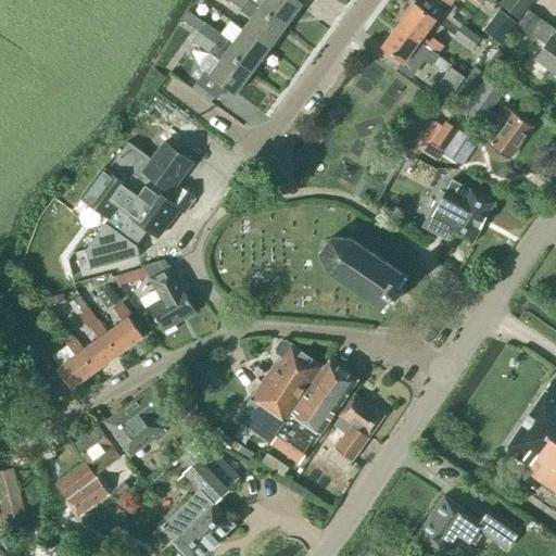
[(269,49),(285,28),(247,0),(229,0),(252,16),(242,29),(269,49)]
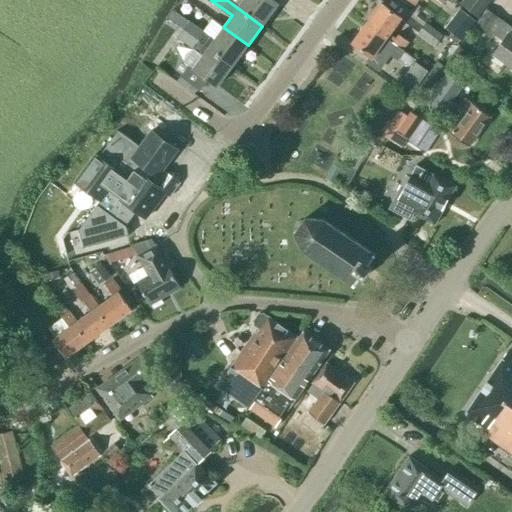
[(227,0),(262,26),(277,5),(270,0),(243,0),(227,0)]
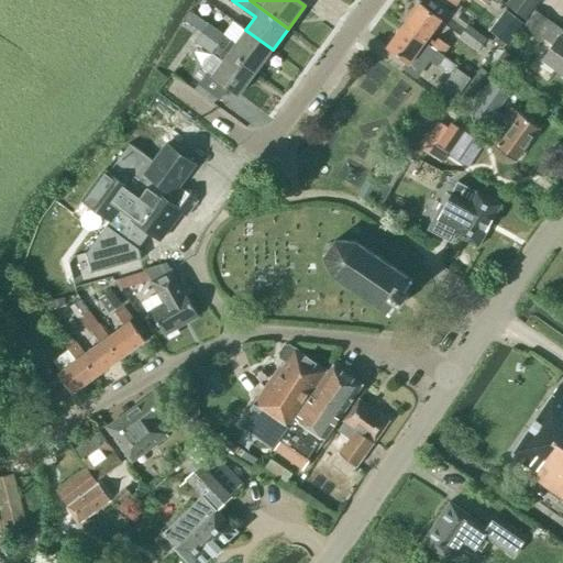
[(541,0),(540,0),(508,0),(505,4),(526,20),(541,0)]
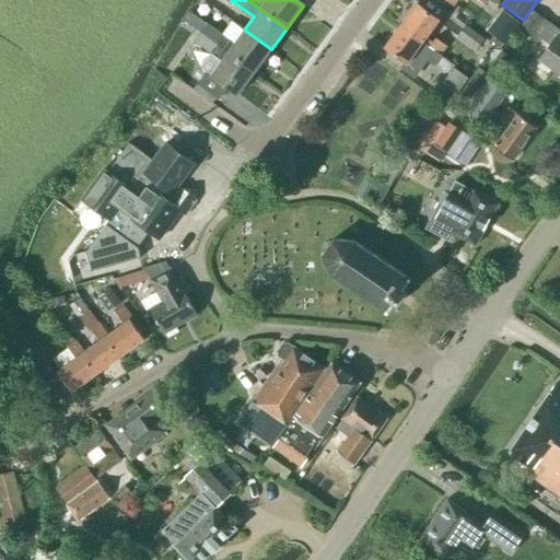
[(400,25),(440,55),(445,47),(434,39),(432,43),(426,38),(438,21),(417,4),(400,25)]
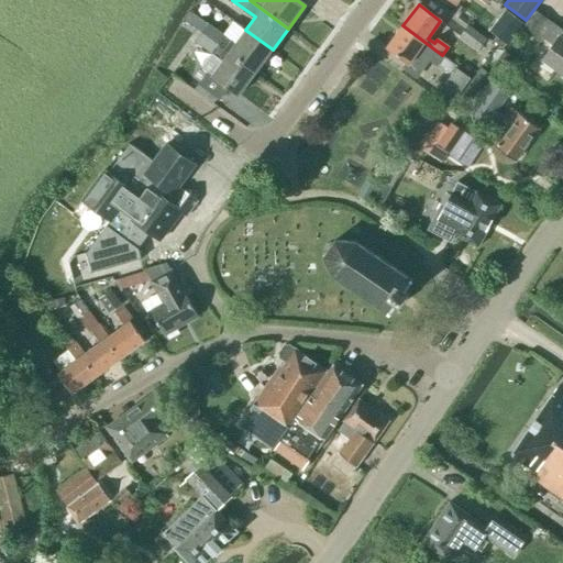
[(562,39),(560,36),(562,32),(536,12),(522,30),(539,42),(542,39),(552,45),(542,61),(562,76),(562,39)]
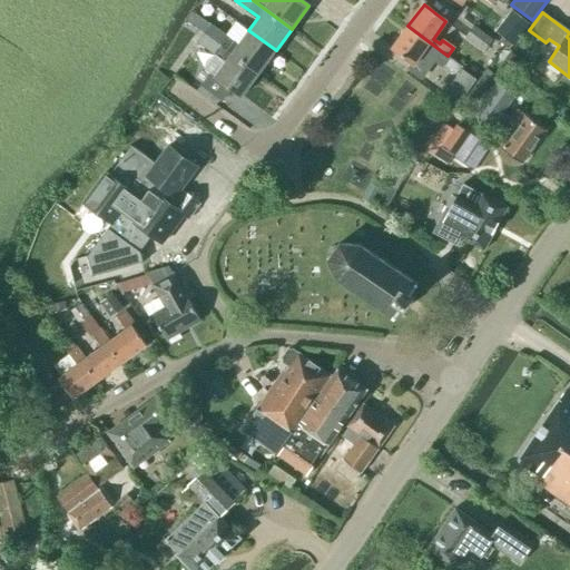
[(514,13),(498,35),(502,38),(512,46),(513,46),(529,26),(530,25),(514,13)]
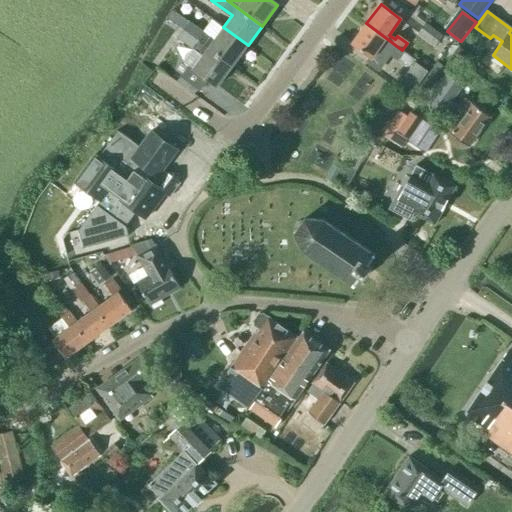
[(183,30),(198,41),(204,34),(189,23),(183,30)]
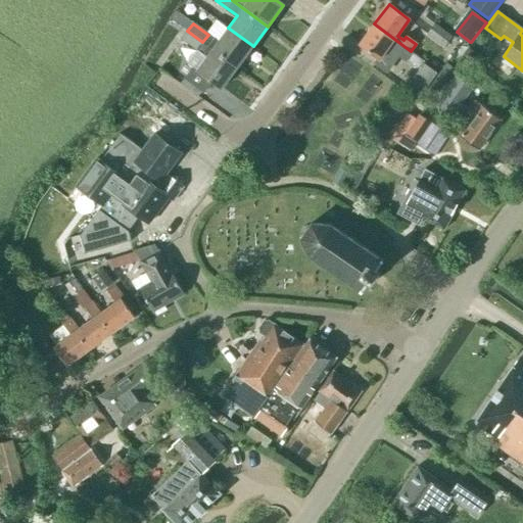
[(405,59),(411,51),(374,24),(360,45),(379,59),(391,44),(397,48),(394,52),(405,59)]
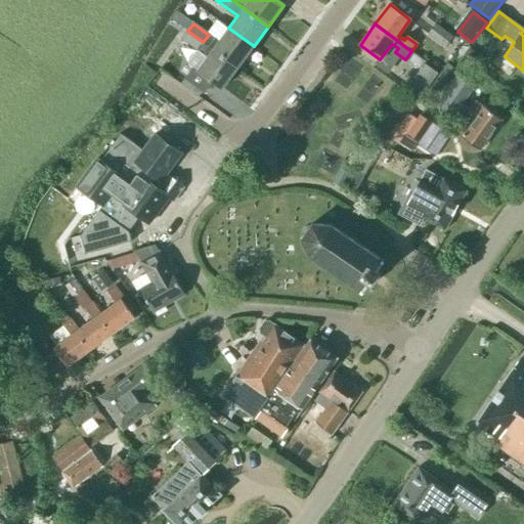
[(444,47),(452,37),(436,24),(428,34),(444,47)]
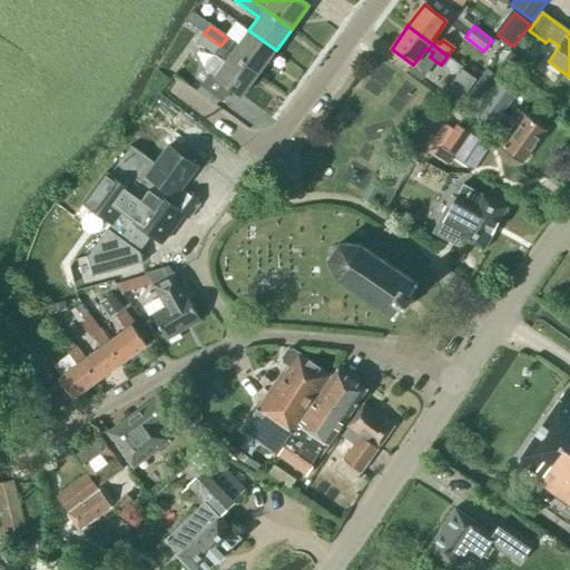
[(258,74),(276,50),(248,30),(232,53),(258,74)]
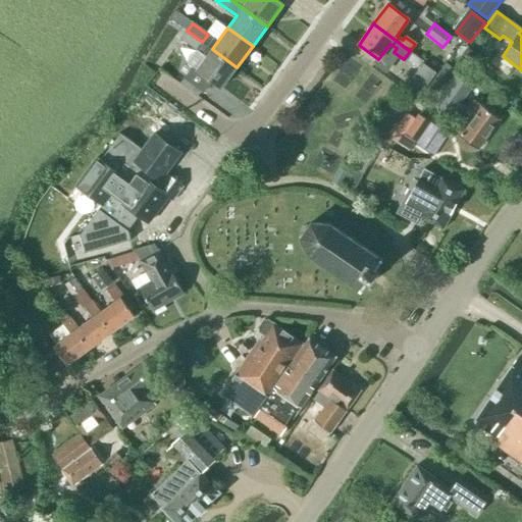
[(212,49),(202,42),(187,31),(180,39),(206,57),(196,70),(211,82),(221,89),(237,67),(212,49)]
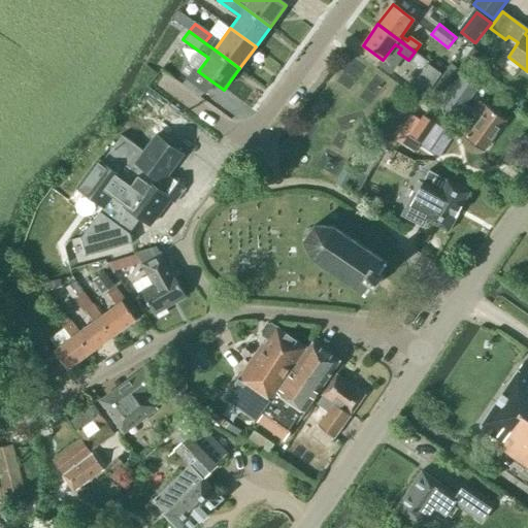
[(441,74),(427,65),(409,90),(423,100),(441,74)]
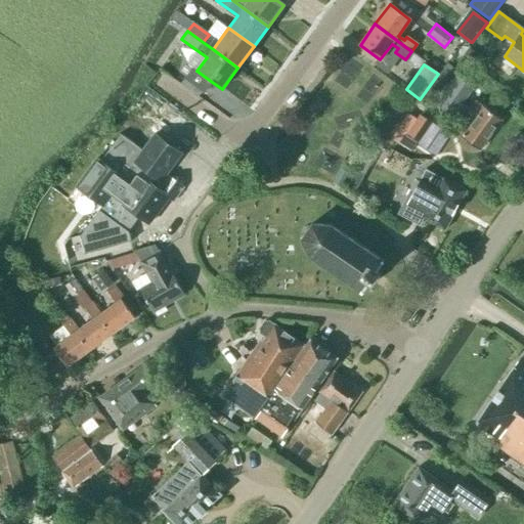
[(192,68),(184,79),(204,93),(212,82),(197,71),(192,68)]
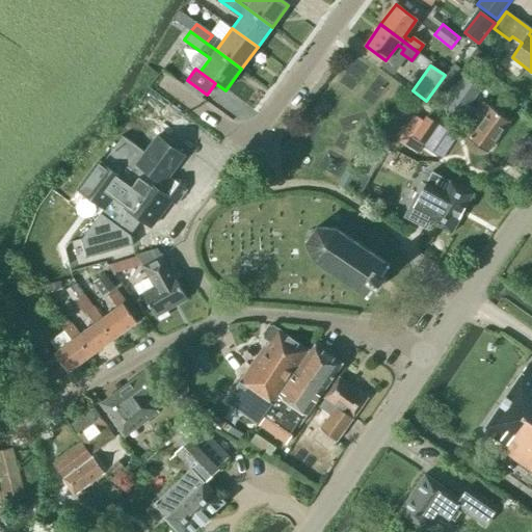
[(476,111),(469,105),(461,101),(452,114),(467,125),(461,132),(487,152),(509,122),(483,103),(476,111)]
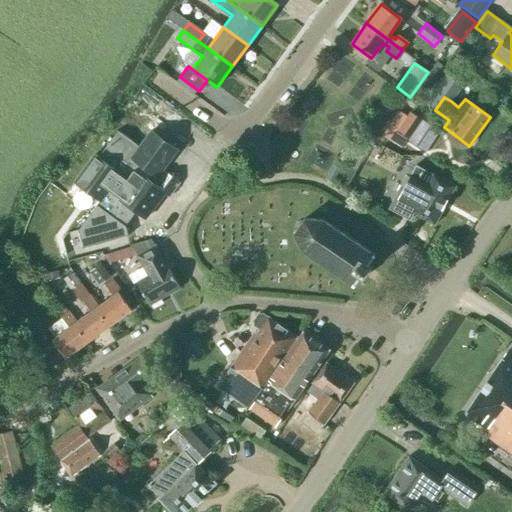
[(421,120),(410,112),(407,117),(396,134),(407,141),(421,120)]
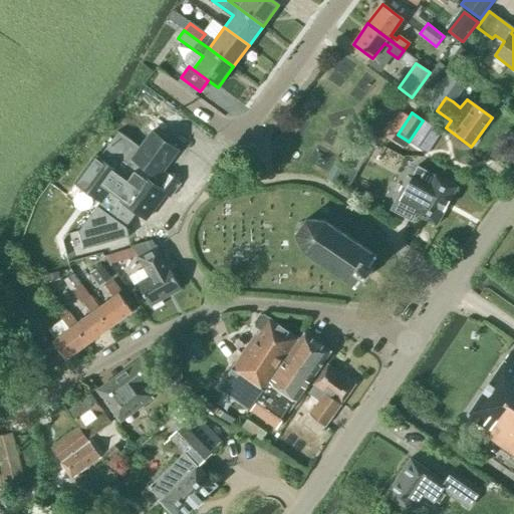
[(136,153),(130,148),(132,144),(117,133),(97,161),(93,158),(73,184),(99,201),(77,232),(83,250),(129,237),(125,228),(137,213),(147,220),(165,195),(170,198),(180,184),(163,171),(177,153),(150,134),(136,153)]
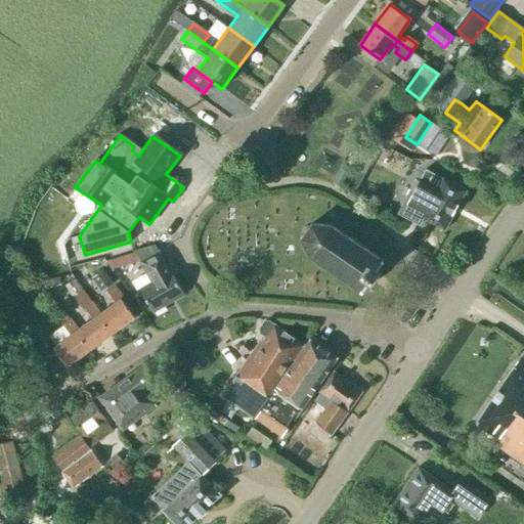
[(341,187),(348,172),(341,169),(334,183),(341,187)]
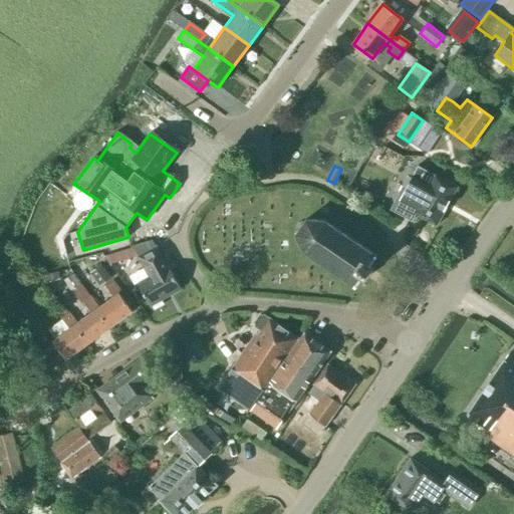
[(345,166),(338,181),(348,187),(356,172),(345,166)]
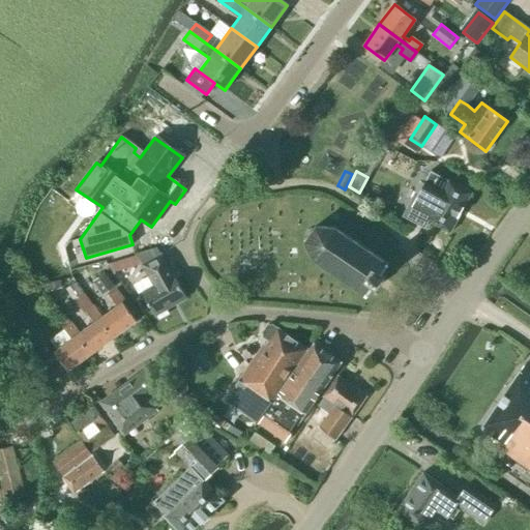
[(449,233),(471,194),(431,172),(411,207),(429,216),(427,221),(449,233)]
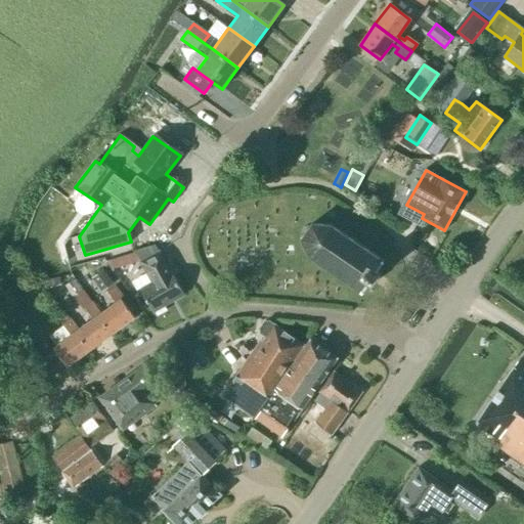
[(40,238),(47,228),(37,221),(30,231),(40,238)]
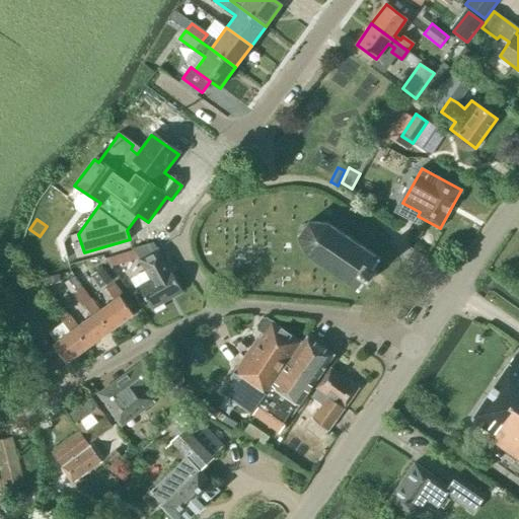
[(367,281),(374,271),(373,270),(380,258),(327,224),(309,221),(298,237),(307,254),(359,290),(365,280),(367,281)]
